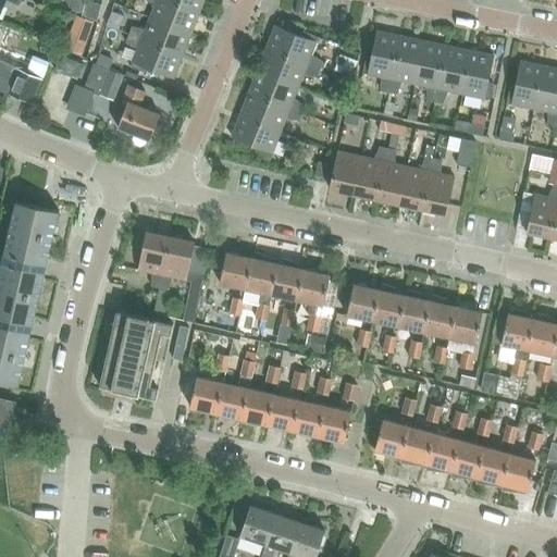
[(0,0),(0,12),(4,1),(20,7),(22,0),(0,0)]
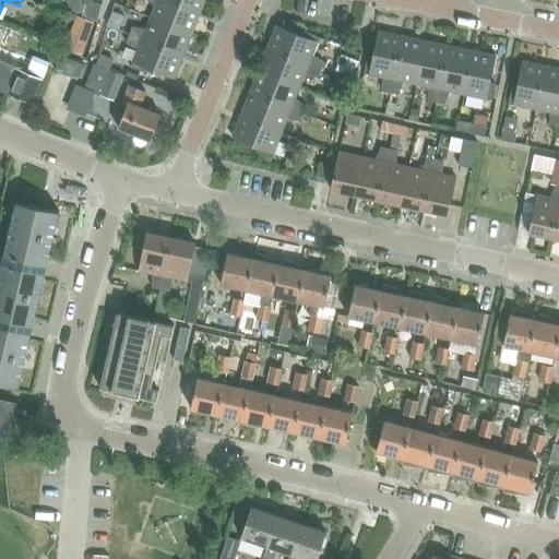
[(84,0),(62,0),(60,8),(82,13),(86,0),(84,0)]
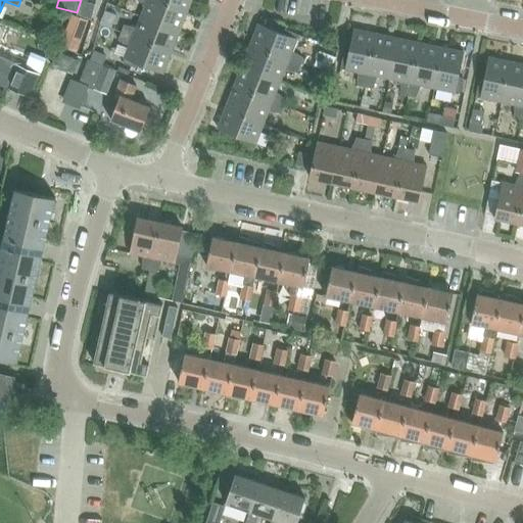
[(180,32),(187,11),(157,0),(137,0),(145,5),(141,16),(180,32)]
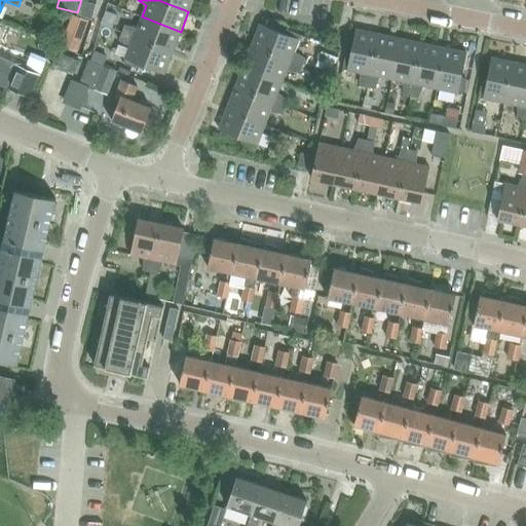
[(192,0),(158,0),(188,11),(192,0)]
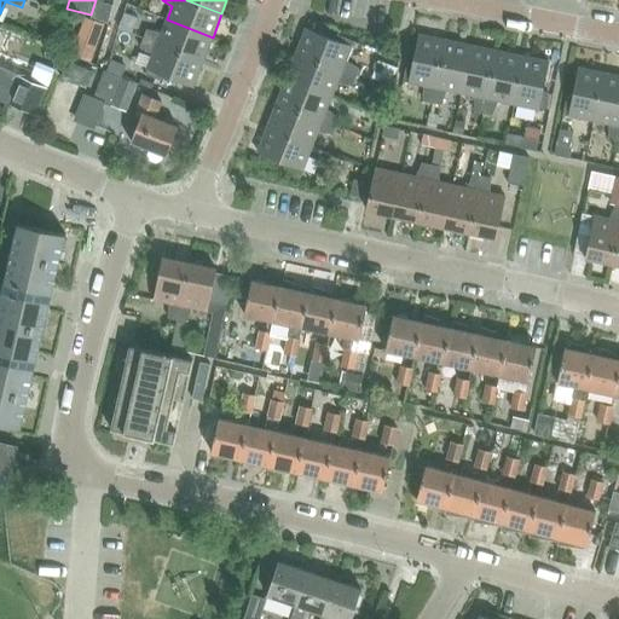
[(123,17),(120,29),(129,32),(132,19),(123,17)]
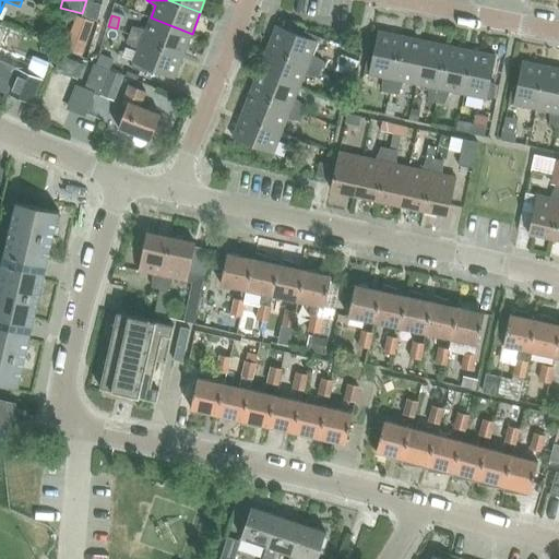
[(76,16),(66,50),(82,56),(94,23),(76,16)]
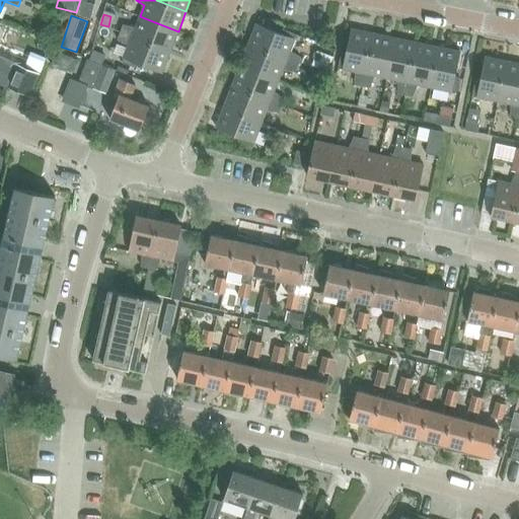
[(170,52),(178,31),(140,16),(136,27),(123,25),(121,32),(170,52)]
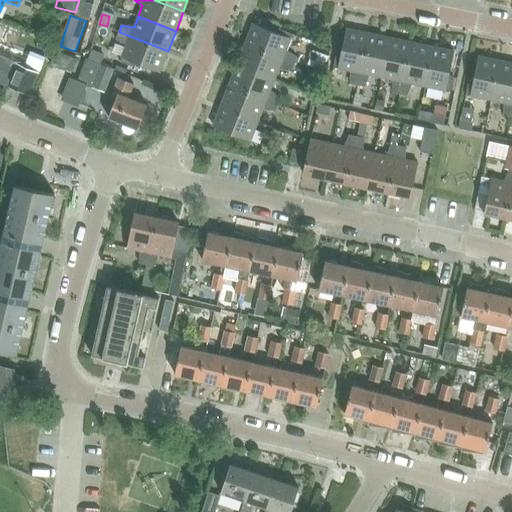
[(245,45),(294,64),(297,57),(286,51),(292,34),(278,29),(276,32),(253,24),(245,45)]
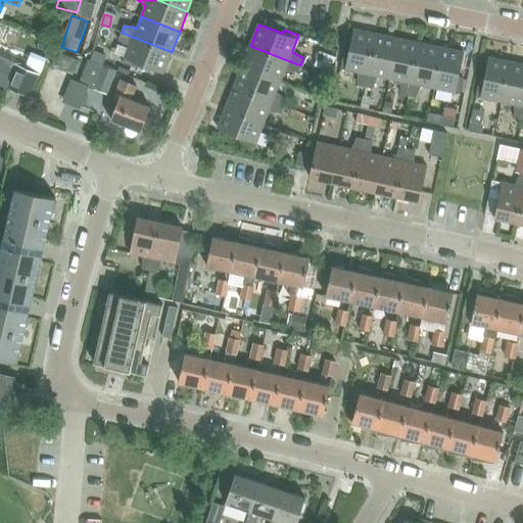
[(365,87),(376,34),(353,30),(348,54),(343,53),(340,69),(358,73),(358,86),(365,87)]
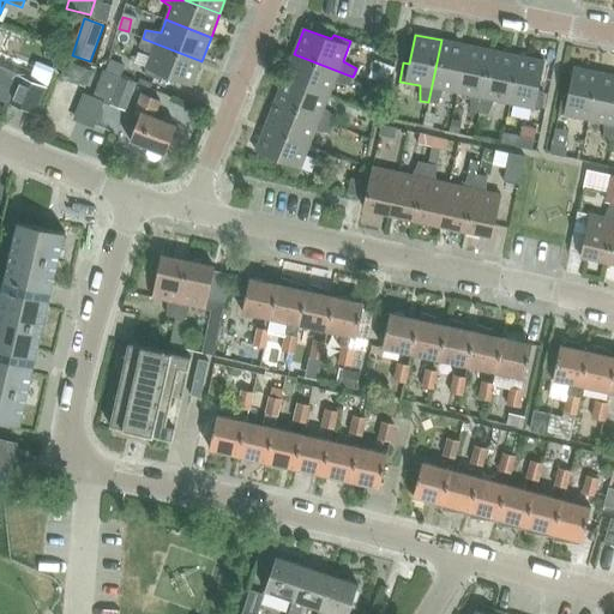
[(192,86),(202,61),(143,38),(139,47),(152,54),(144,74),(161,80),(163,76),(192,86)]
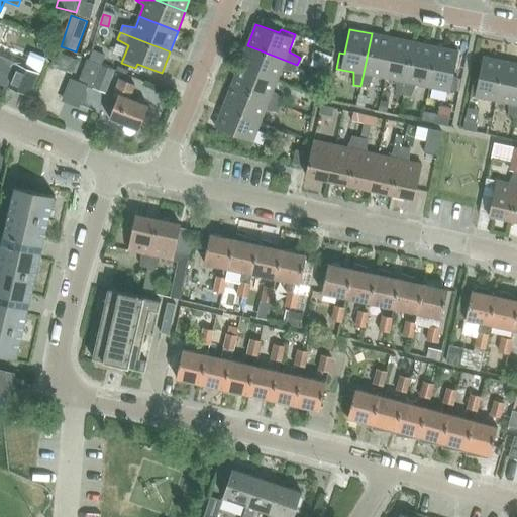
[(385,79),(393,38),(372,33),(360,86),(369,88),(373,76),(385,79)]
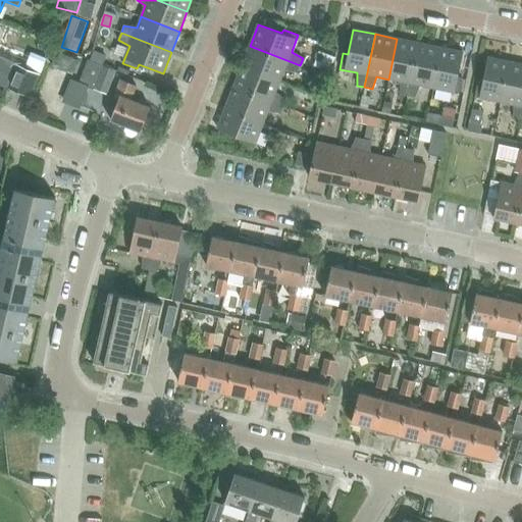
[(24,66),(40,72),(44,63),(43,62),(50,44),(36,39),(24,66)]
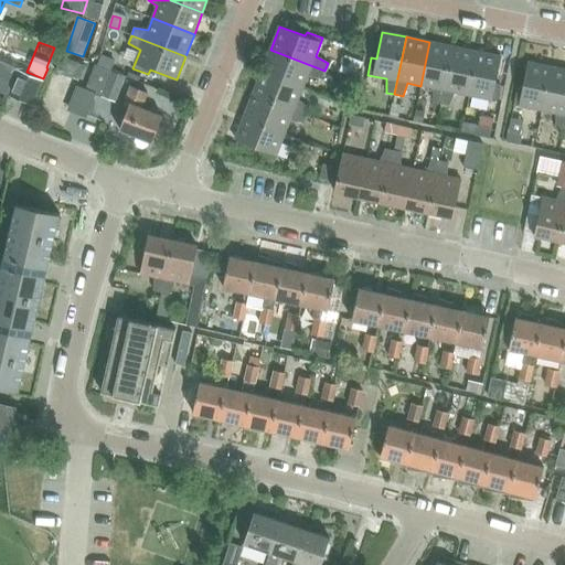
[(441,104),(452,46),(429,42),(420,86),(433,88),(433,103),(441,104)]
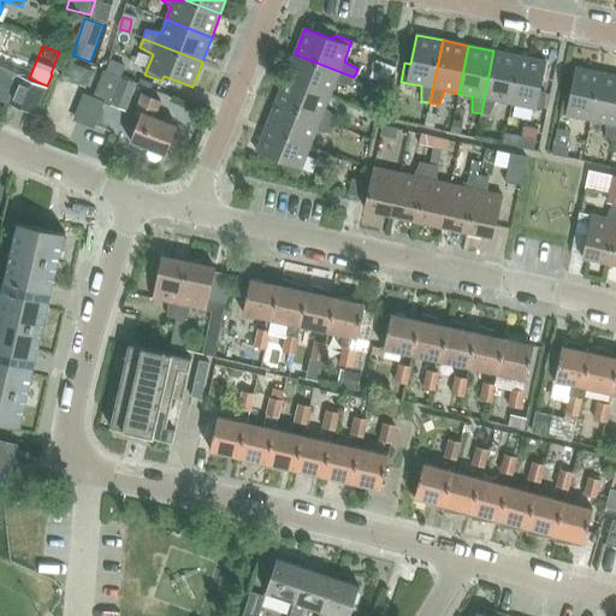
[(509,104),(520,57),(493,51),(481,113),(490,116),(496,101),(509,104)]
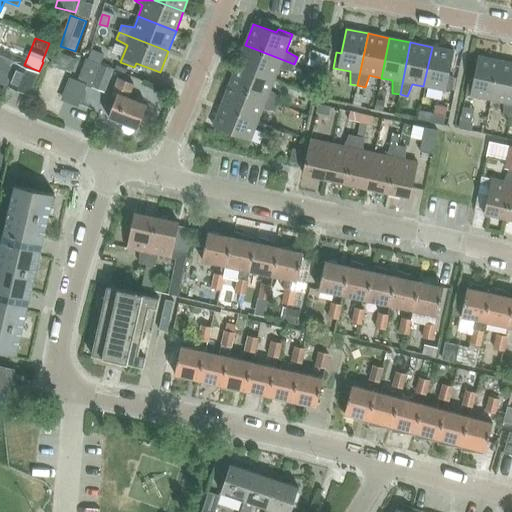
[(291,71),(294,64),(245,45),(237,65),(274,80),(279,69),(291,71)]
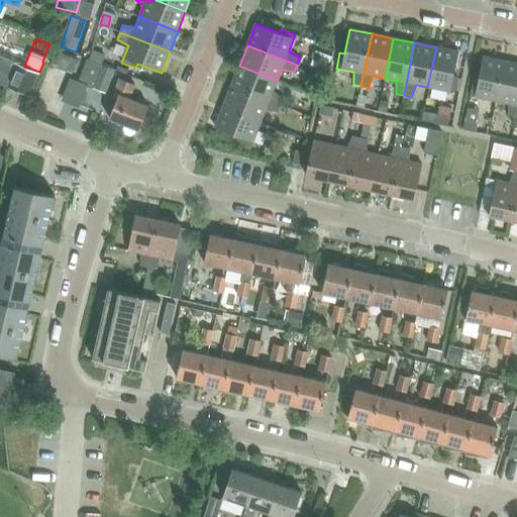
[(436,47),(427,87),(454,93),(457,78),(452,77),(457,52),(436,47)]
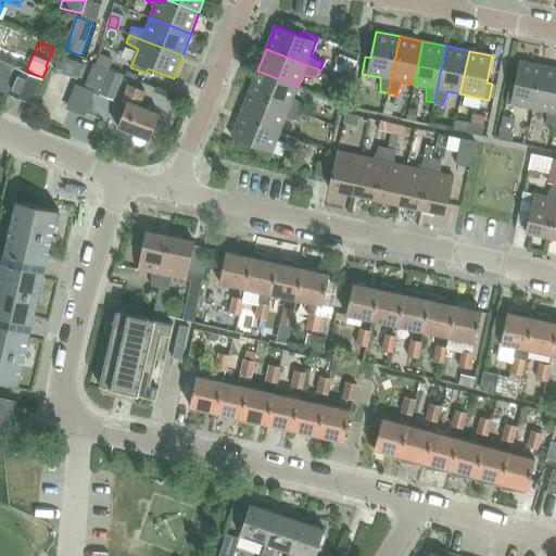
[(77,79),(84,64),(61,54),(54,71),(77,79)]
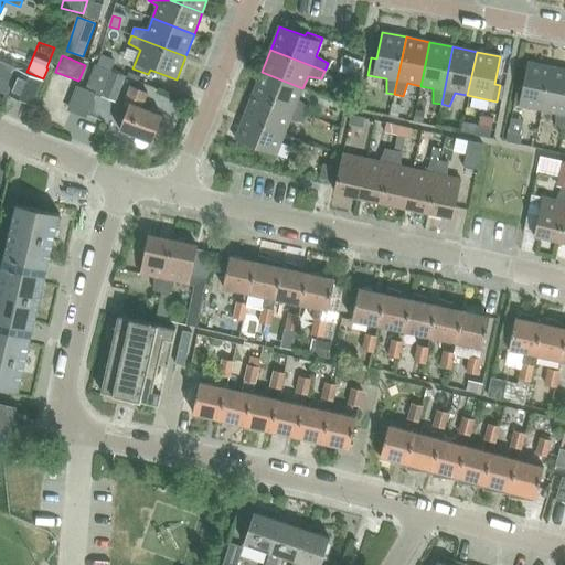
[(102,56),(97,65),(109,71),(114,61),(102,56)]
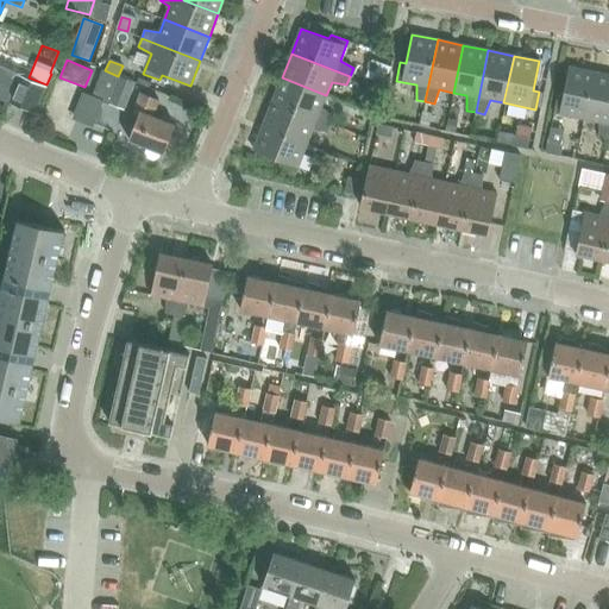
[(585,120),(595,73),(569,67),(563,96),(558,95),(553,113),(585,120)]
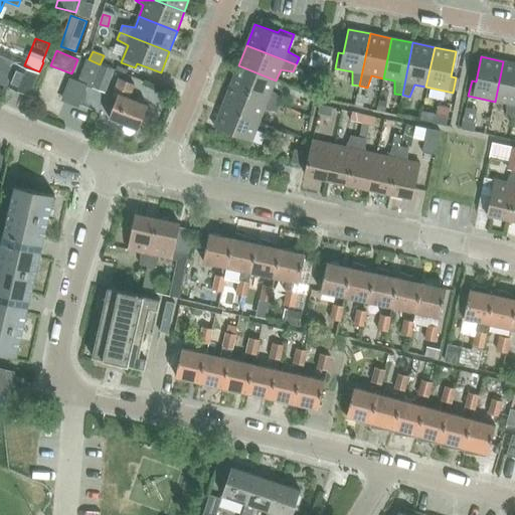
[(89,59),(80,82),(94,88),(106,93),(115,69),(103,64),(100,64),(89,59)]
